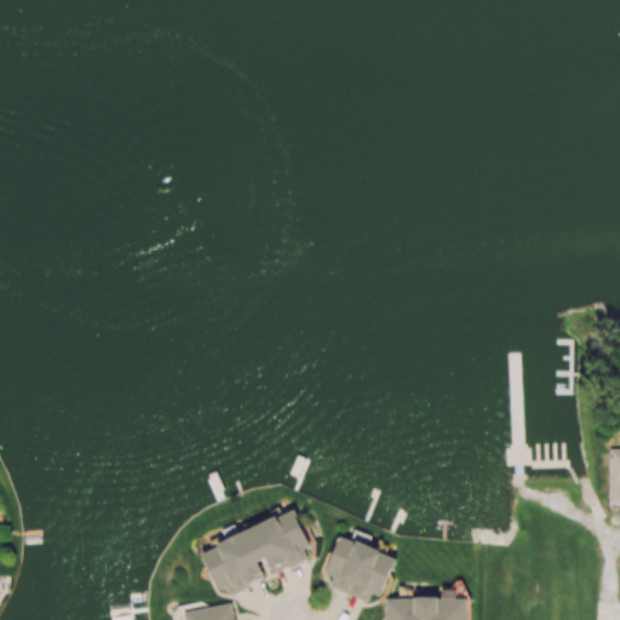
[(609,504),(619,504),(619,448),(610,448),(609,504)]
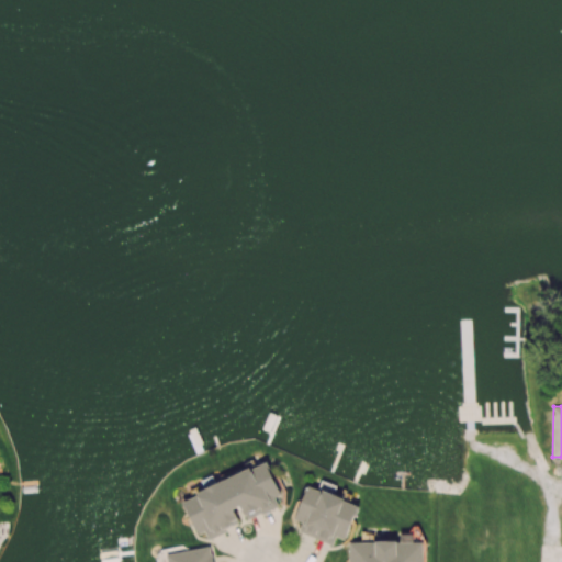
[(182,495),(197,536),(205,532),(208,538),(240,526),(235,509),(242,507),(246,519),(280,507),(276,497),(280,496),(269,464),(182,495)]
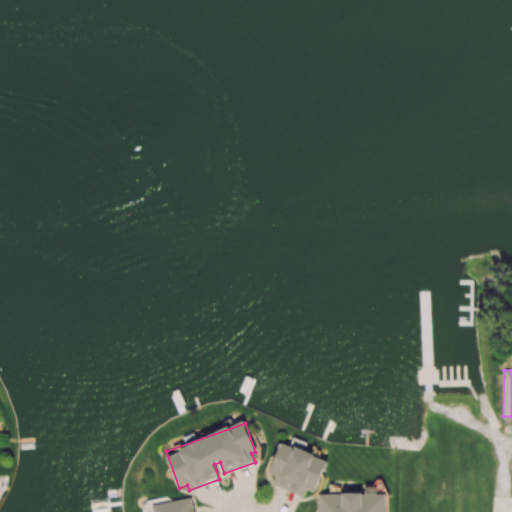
[(327,461),(280,442),(268,473),(276,476),(273,485),(303,497),(306,489),(314,492),(327,461)]
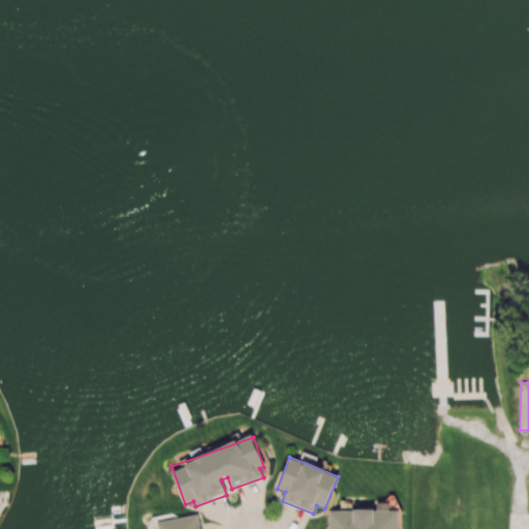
[(329,510),(328,528),(398,528),(399,510),(329,510)]
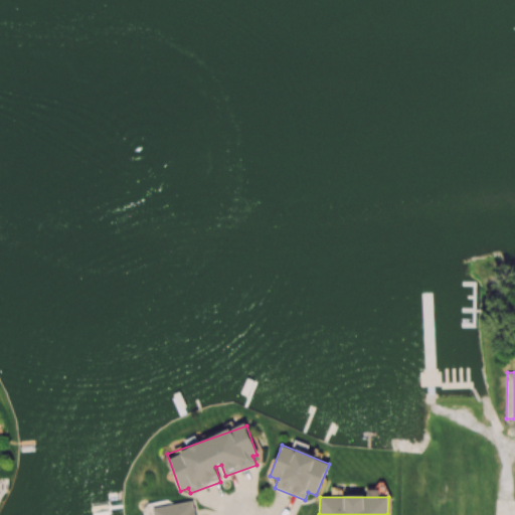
[(195,514),(194,502),(154,508),(155,514),(195,514)]
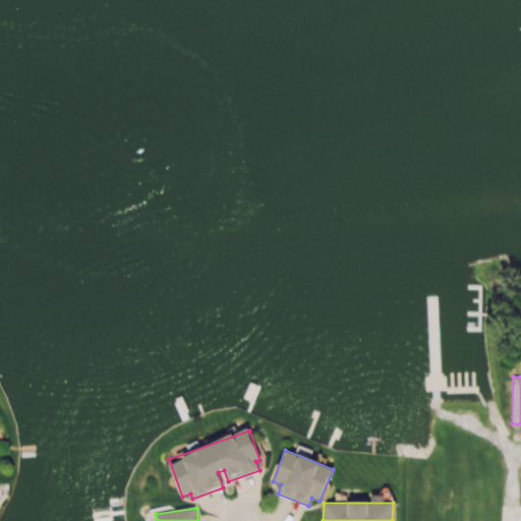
All buildings are outlined.
